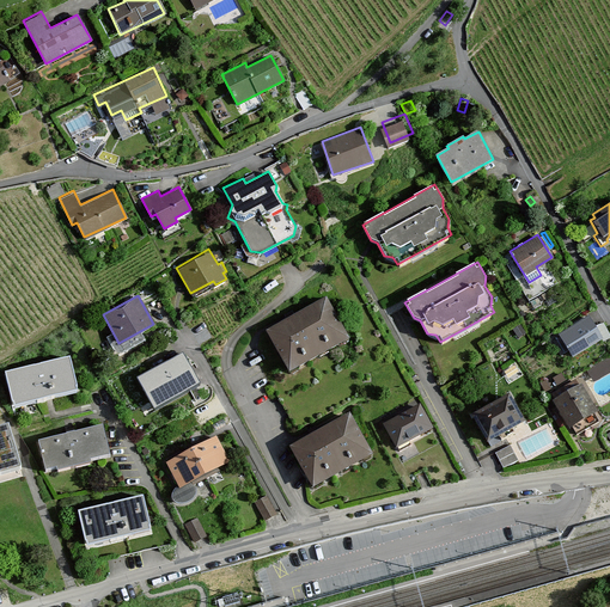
[(325,298),(267,329),(288,369),(348,338),(325,298)]
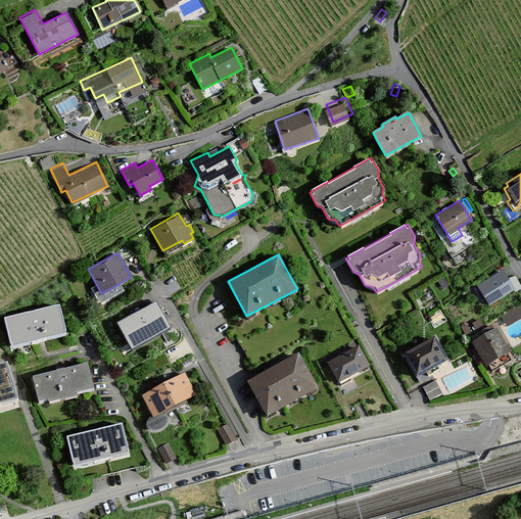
[(502,269),(476,284),(488,304),(514,289),(515,290),(520,286),(514,275),(508,279),(502,269)]
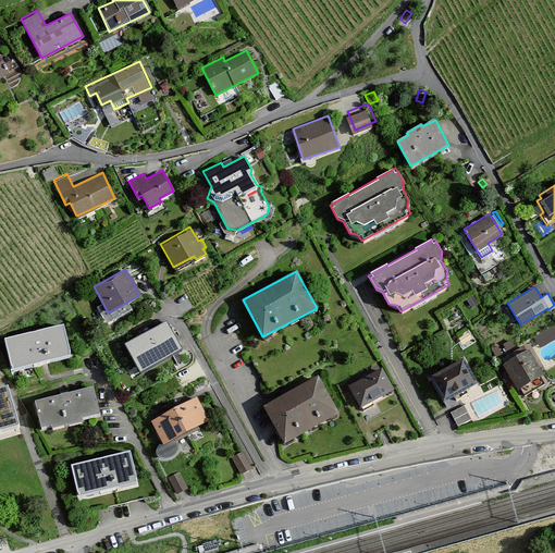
[(473,294),(466,298),(471,306),(478,302),(473,294)]
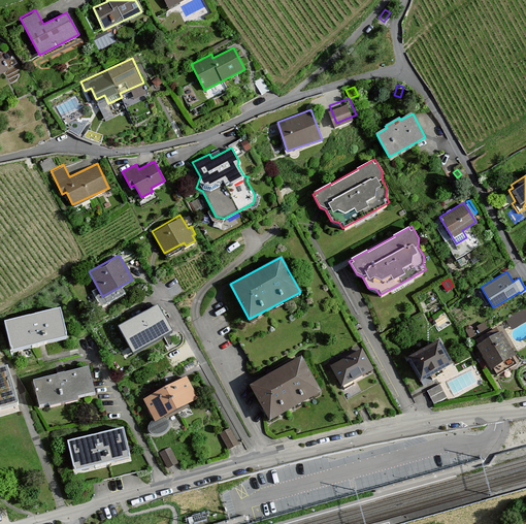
[(156,301),(117,322),(131,350),(170,328),(156,301)]
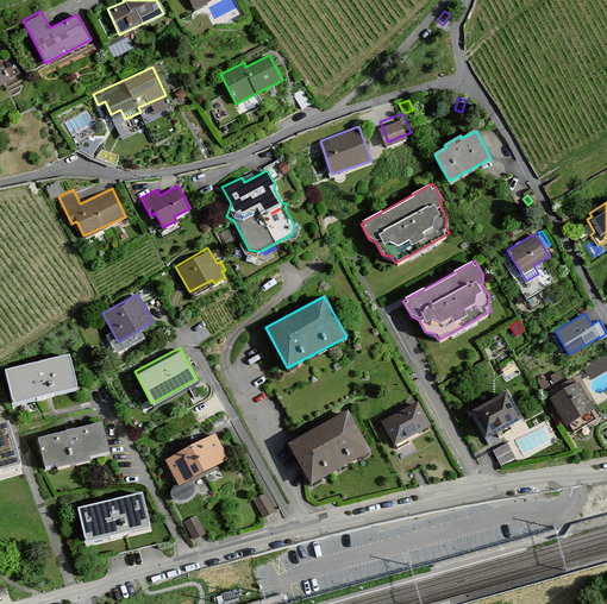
[(606,347),(584,359),(592,372),(606,364),(606,347)]
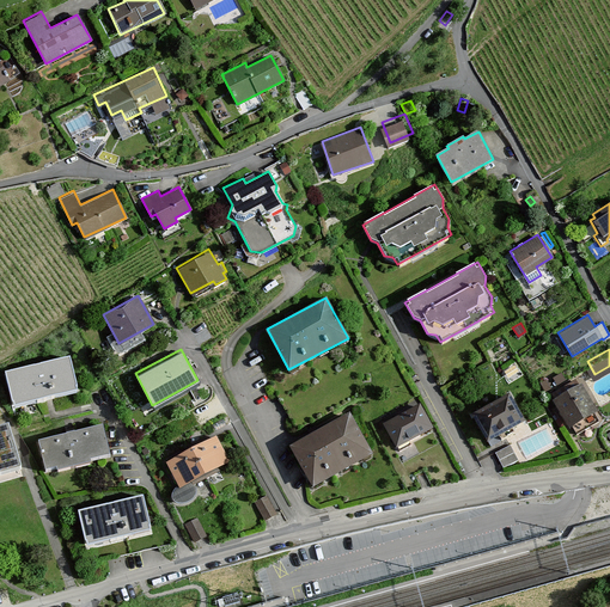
[(69,357),(5,372),(12,404),(77,390),(69,357)]
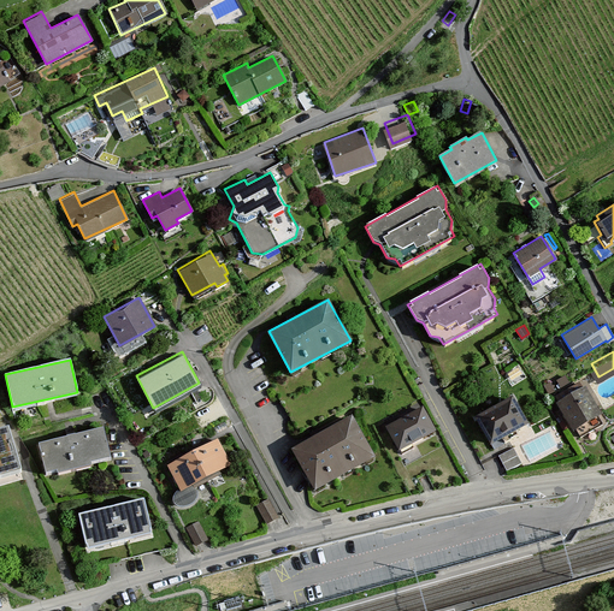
[(565,374),(556,379),(560,385),(568,381),(565,374)]
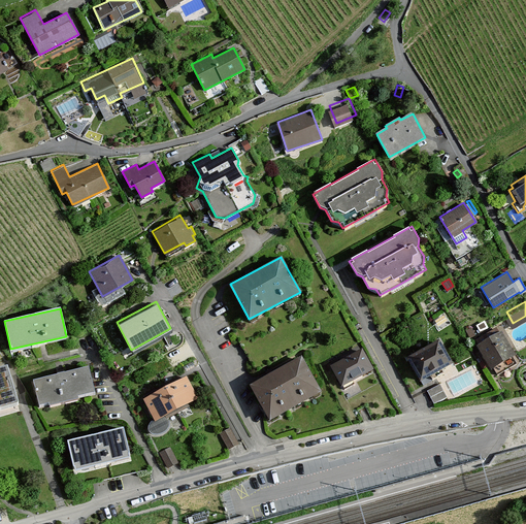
[(477,332),(480,337),(501,327),(498,322),(477,332)]
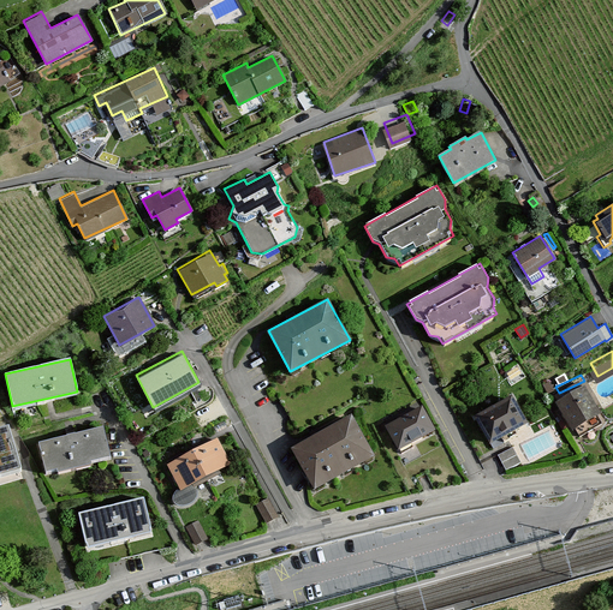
[(548,380),(542,383),(546,390),(552,388),(548,380)]
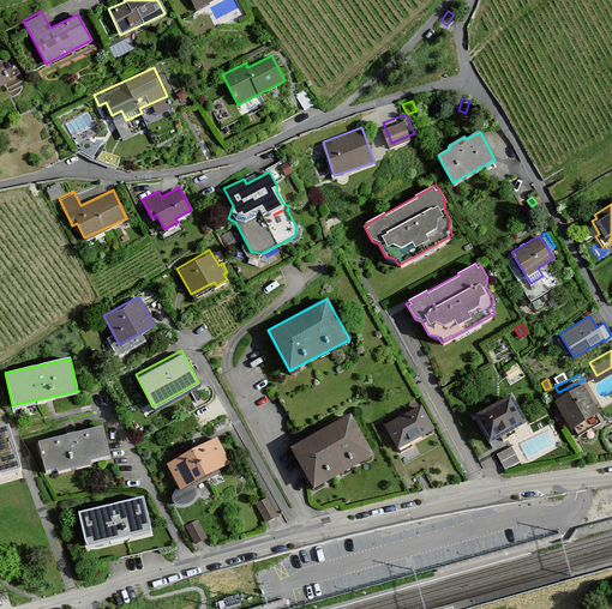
[(581,386),(557,399),(577,435),(601,421),(581,386)]
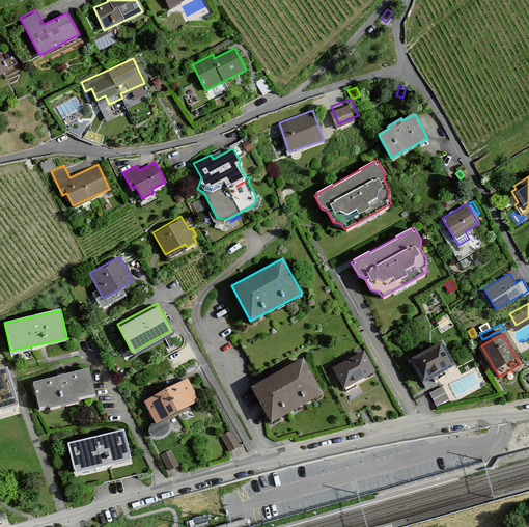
[(441,341),(409,360),(422,383),(435,376),(437,380),(446,375),(444,371),(454,366),(441,341)]
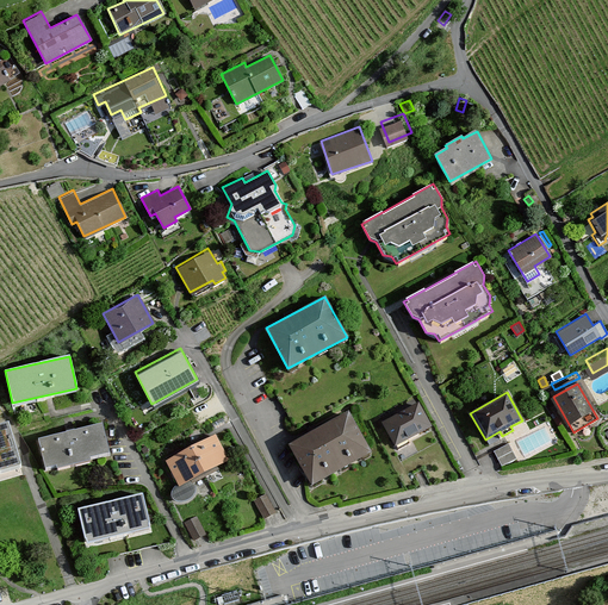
[(417,401),(382,420),(394,444),(429,425),(417,401)]
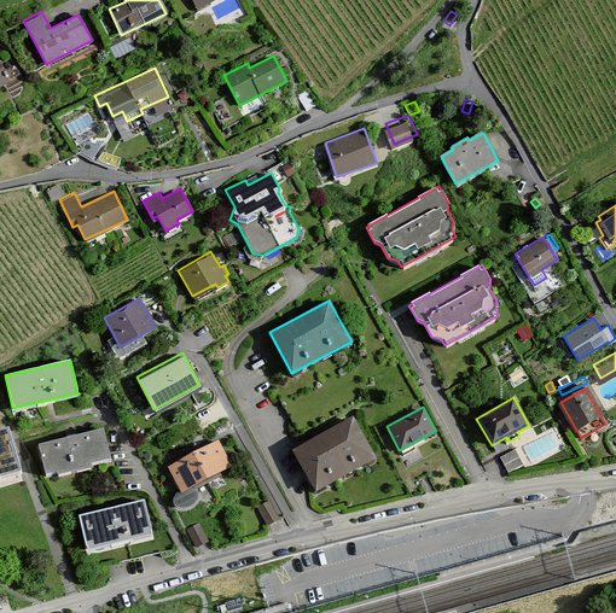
[(353,418),(294,450),(315,491),(376,457),(353,418)]
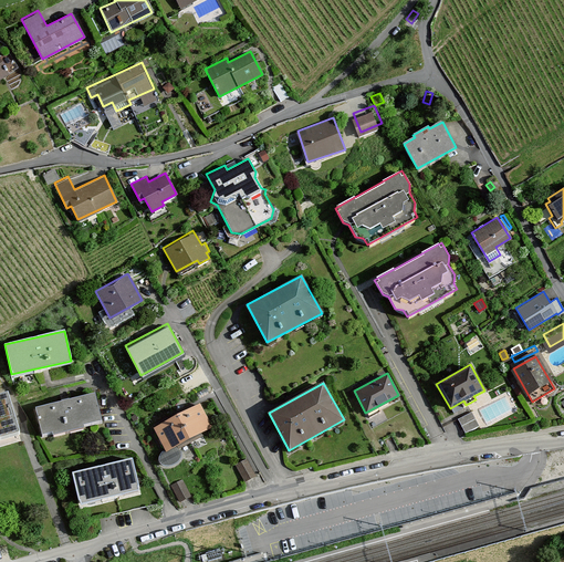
[(0,432),(16,427),(6,391),(0,392),(0,432)]
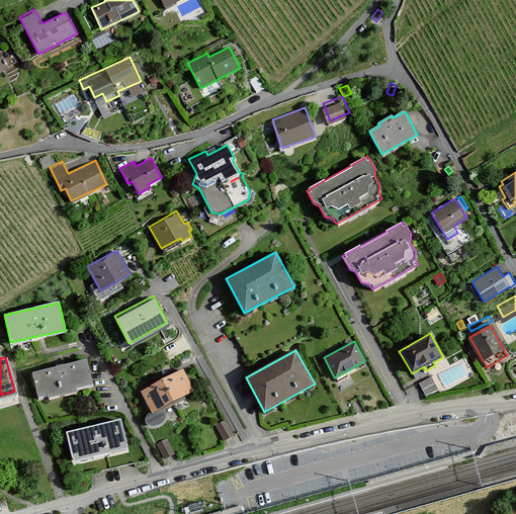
[(87,359),(31,372),(37,398),(92,384),(87,359)]
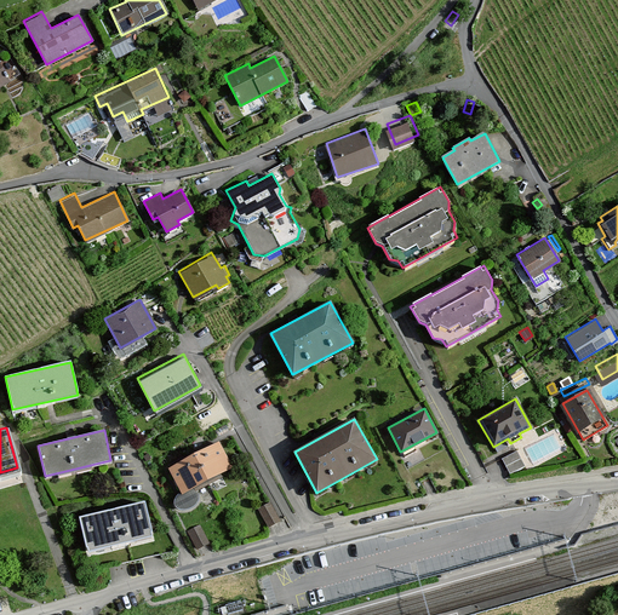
[(218,441),(193,454),(207,480),(233,465),(218,441)]
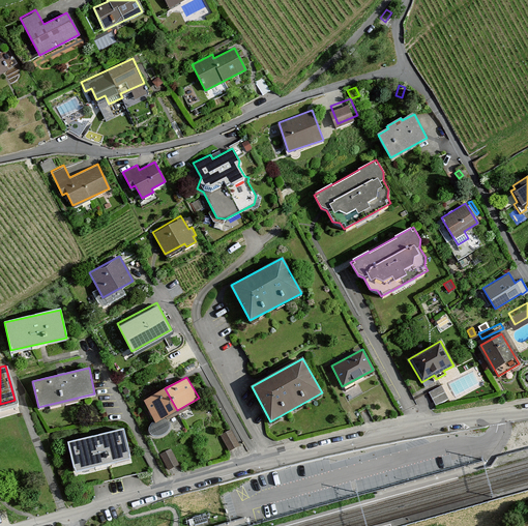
[(441,384),(429,390),(435,403),(447,396),(441,384)]
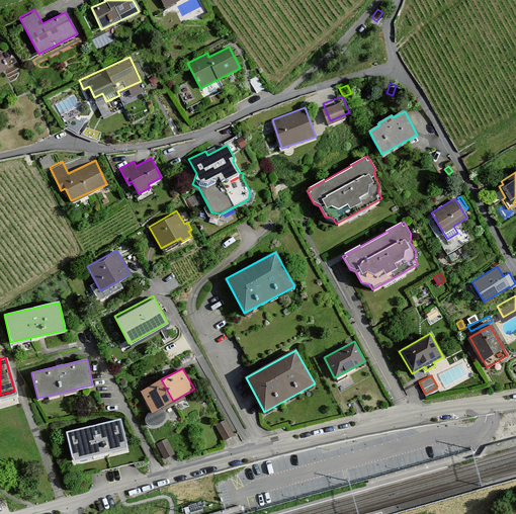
[(141,391),(152,412),(150,413),(148,413),(147,415),(146,417),(146,420),(146,422),(148,424),(151,425),(154,424),(158,423),(160,422),(162,421),(163,418),(164,415),(164,412),(161,407),(173,401),(161,379),(141,391)]
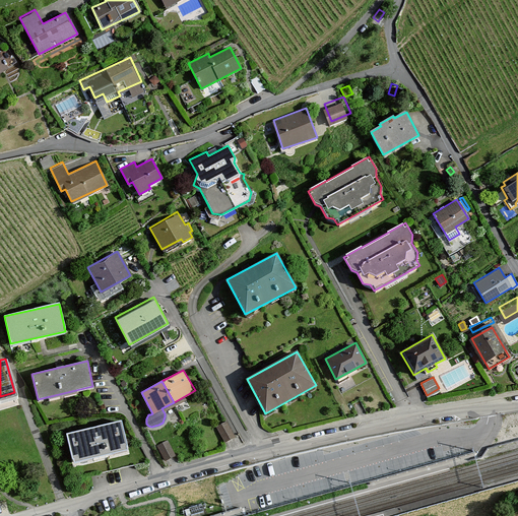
[(225,420),(216,425),(224,440),(234,435),(225,420)]
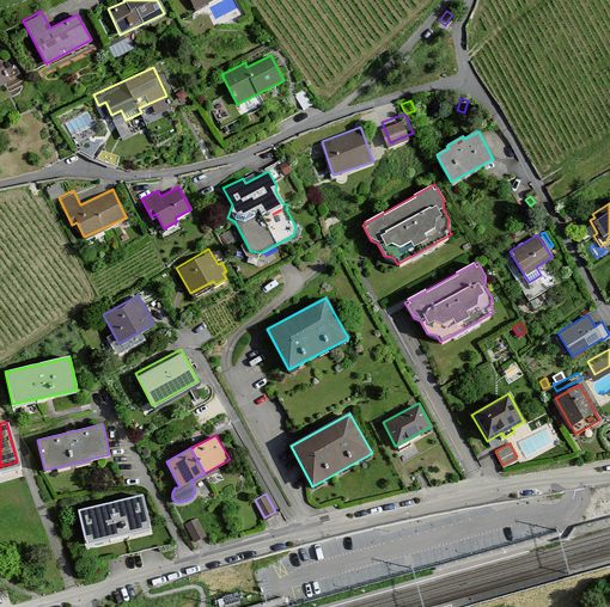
[(142,495),(79,510),(86,544),(151,528),(142,495)]
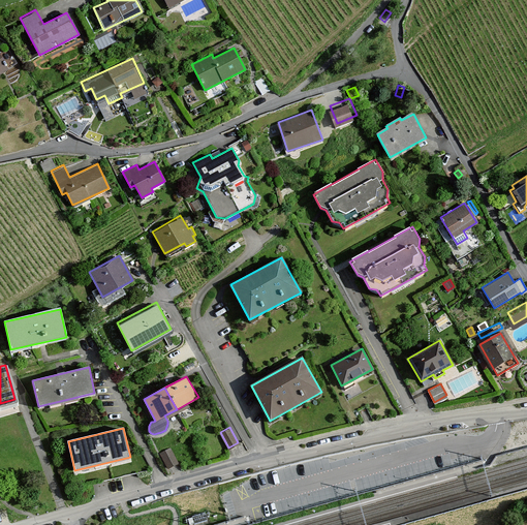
[(171,446),(159,452),(166,467),(178,462),(171,446)]
